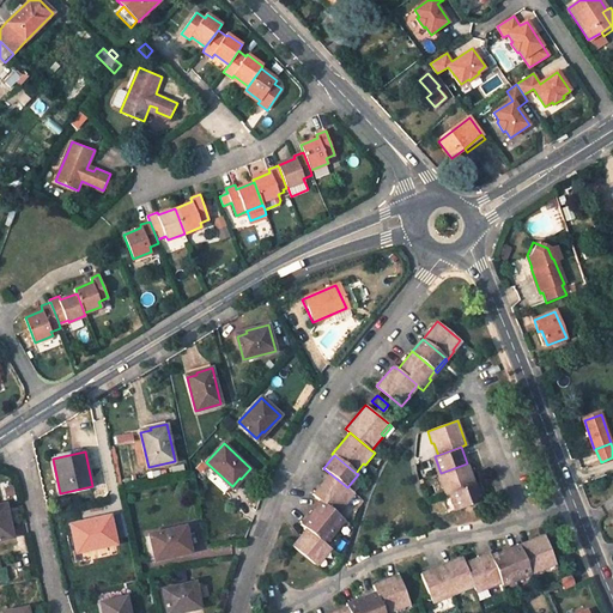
[(441,473),(438,473),(442,484),(444,483),(448,493),(450,493),(474,485),(467,463),(441,473)]
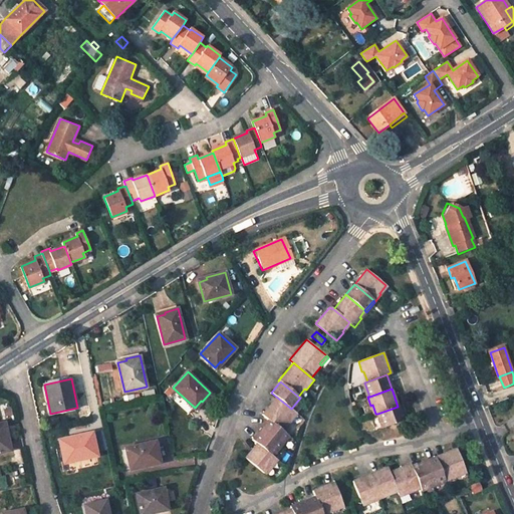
[(291,423),(298,414),(292,410),(291,409),(276,397),(262,414),(269,419),(282,430),(289,422),(291,423)]
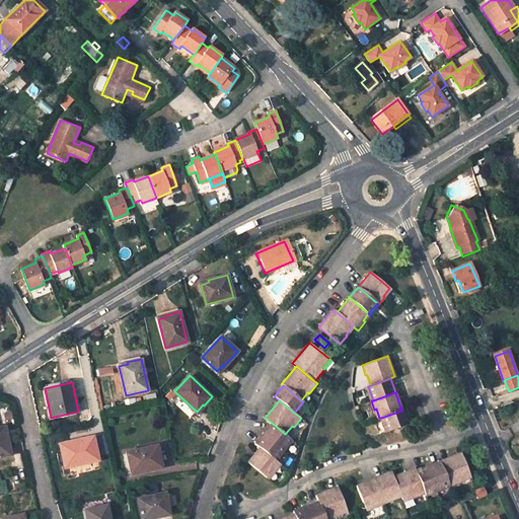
[(304,402),(303,401),(294,413),(295,414),(304,402)]
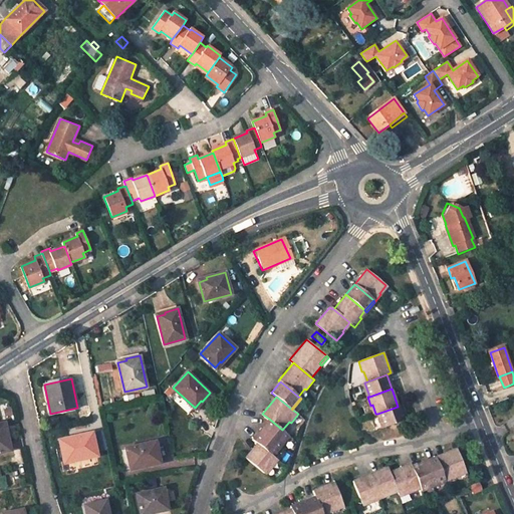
[(382,427),(406,419),(402,405),(398,407),(377,414),(382,427)]
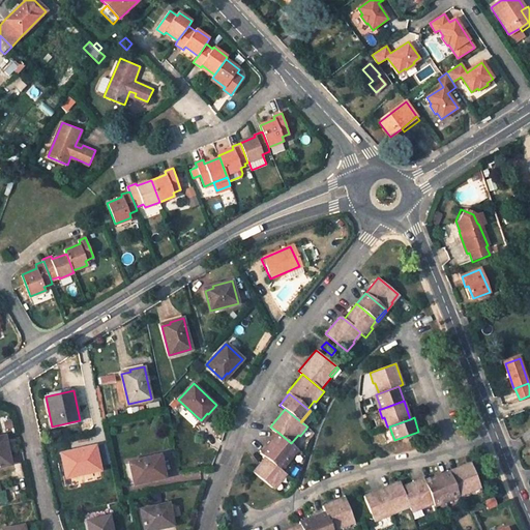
[(292,459),(299,450),(293,445),(291,443),(277,432),(270,440),(291,458),(292,459)]
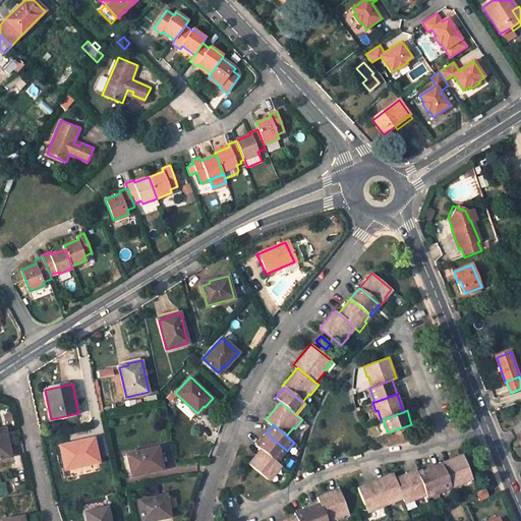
[(288,438),(295,428),(293,427),(286,436),(288,438)]
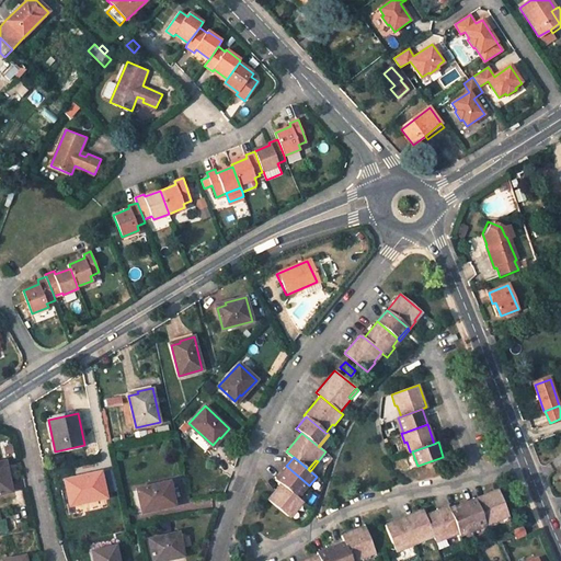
[(2,461),(0,461),(0,493),(10,492),(8,482),(10,482),(7,468),(3,468),(2,461)]
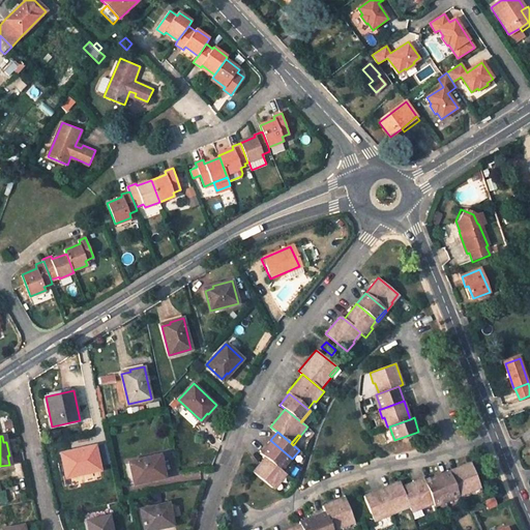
[(291,458),(270,440),(260,452),(265,457),(281,470),(291,458)]
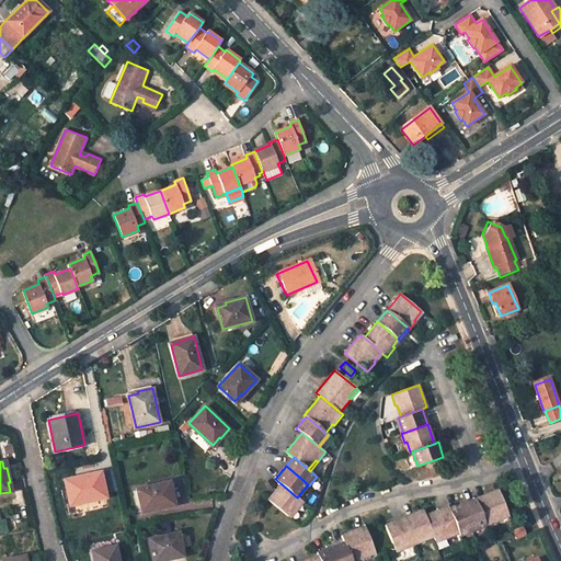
[(170,481),(137,488),(142,513),(175,505),(170,481)]
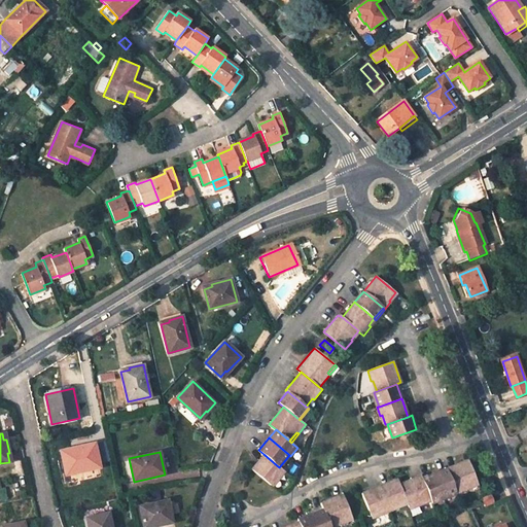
[(264,454),(251,469),(272,486),(278,478),(280,480),(285,472),(281,468),(279,467),(264,454)]
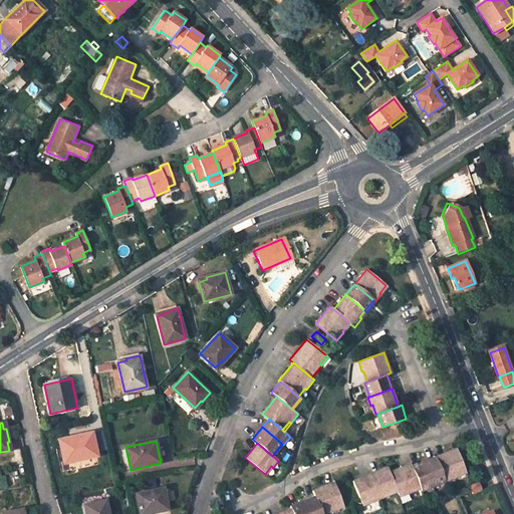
[(274,457),(283,445),(282,444),(272,456),(274,457)]
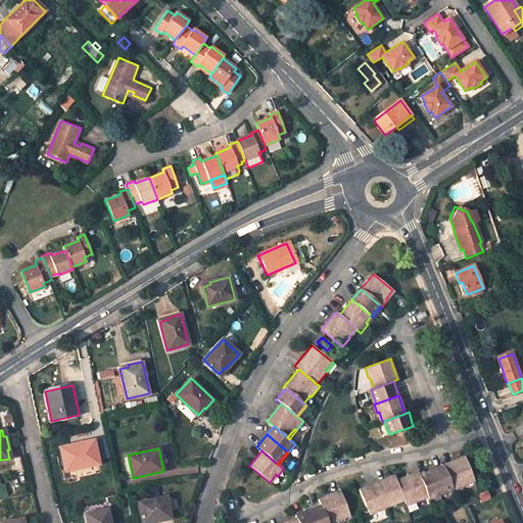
[(465,456),(443,464),(453,488),(454,490),(465,486),(464,484),(475,480),(465,456)]
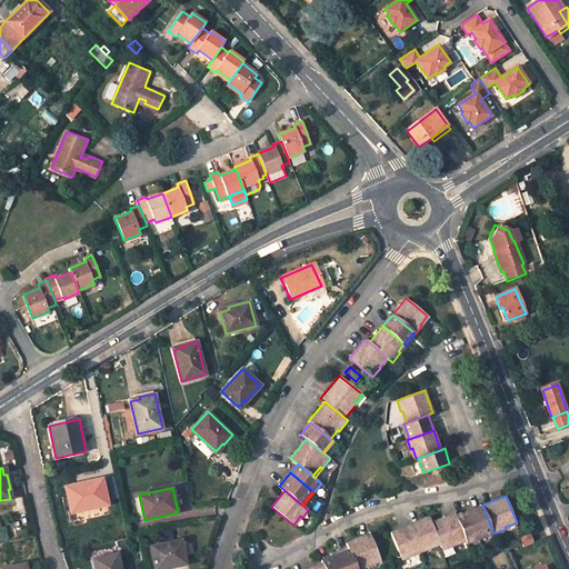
[(479,537),(492,531),(482,505),(469,509),(479,537)]
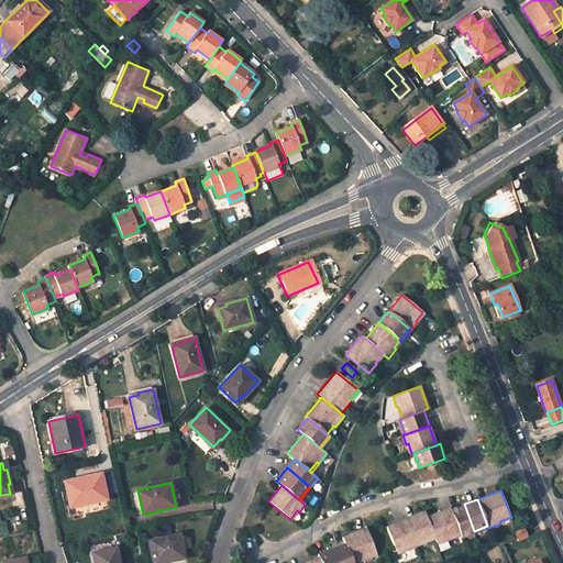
[(464,504),(450,510),(461,536),(462,539),(475,533),(474,531),(464,504)]
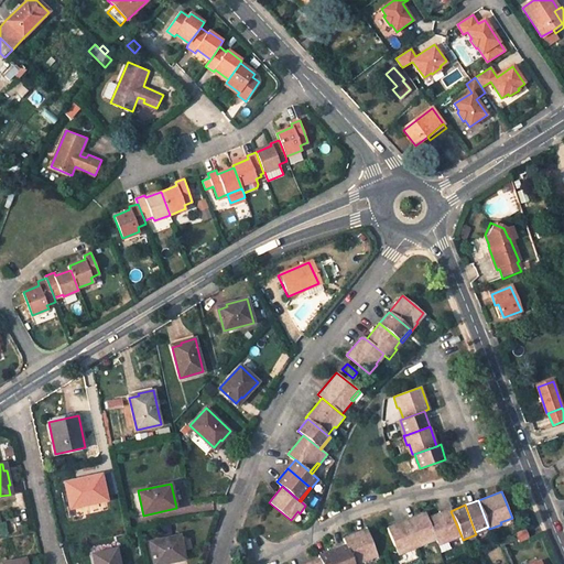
[(449,509),(427,518),(436,539),(436,541),(437,543),(448,539),(448,542),(462,537),(451,511),(449,509)]
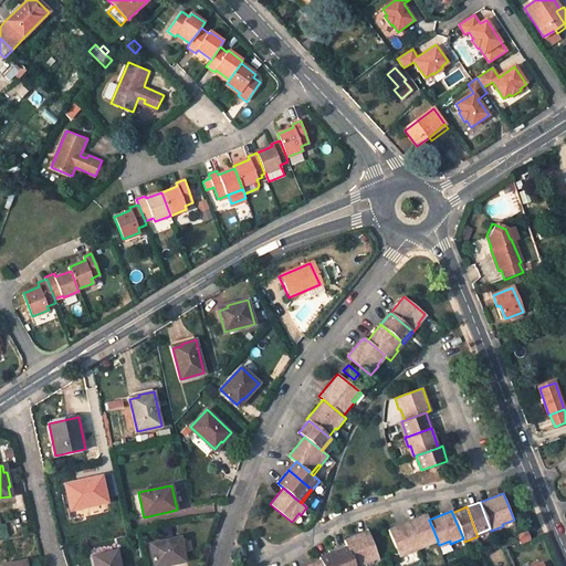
[(293,523),(301,515),(299,513),(292,522),(293,523)]
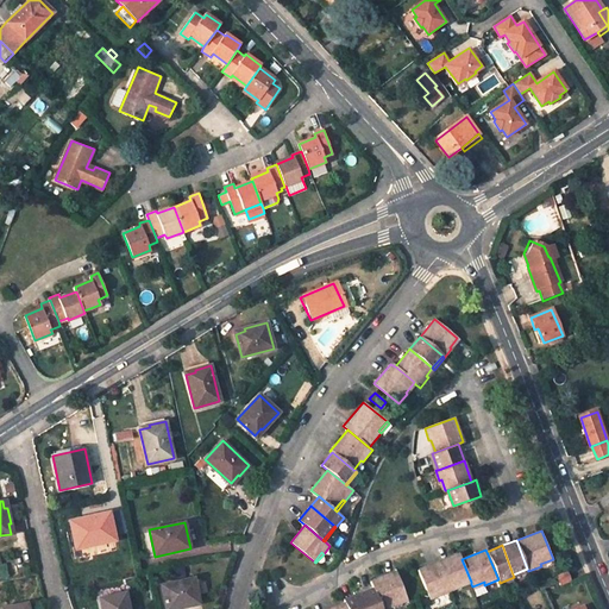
[(459,553),(439,562),(452,592),(460,589),(459,586),(471,582),(462,559),(459,553)]
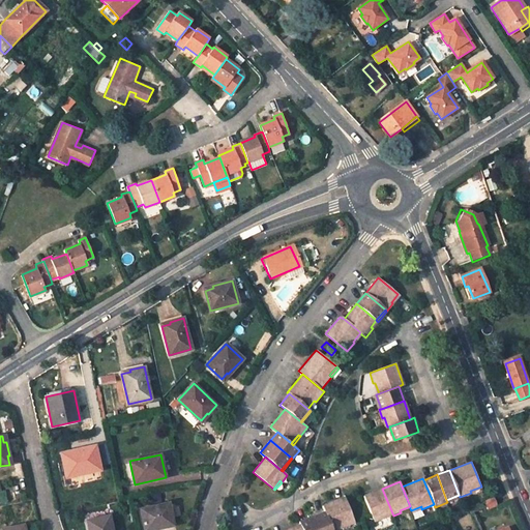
[(382,489),(363,496),(374,521),(382,517),(383,519),(393,516),(382,489)]
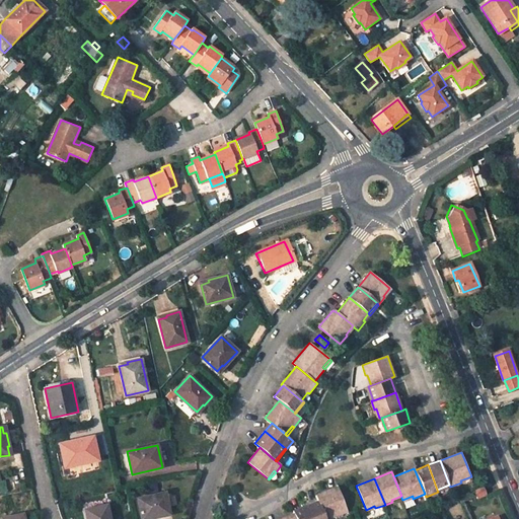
[(348,512),(338,486),(316,495),(319,501),(325,518),(336,515),(337,517),(348,512)]
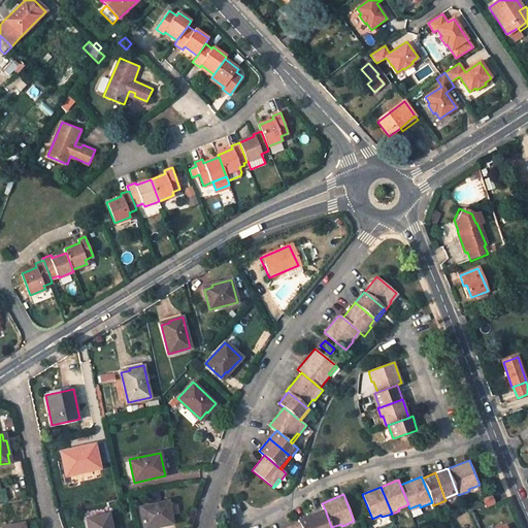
[(485,506),(494,503),(491,495),(482,498),(485,506)]
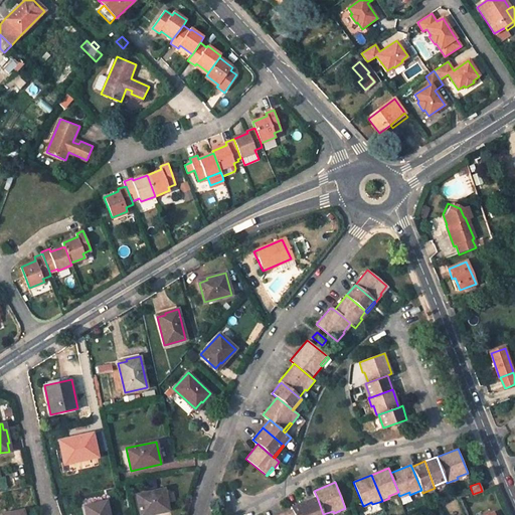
[(164,489),(137,494),(141,514),(148,512),(148,514),(161,512),(160,510),(169,509),(164,489)]
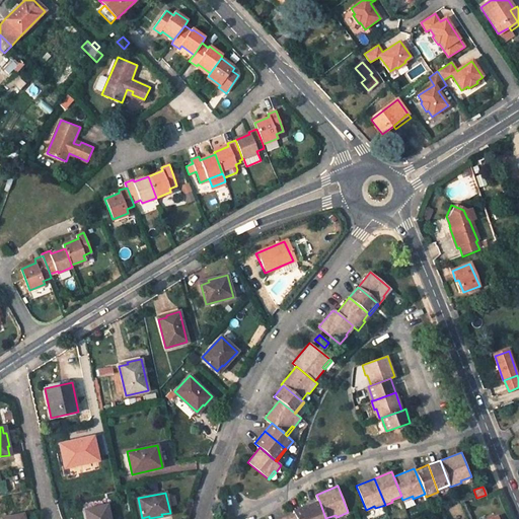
[(325,518),(319,501),(306,507),(310,518),(325,518)]
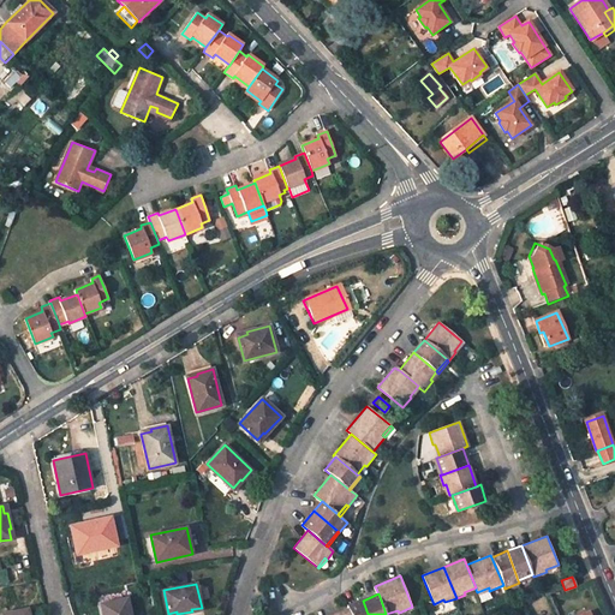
[(130,614),(127,598),(101,603),(103,614),(130,614)]
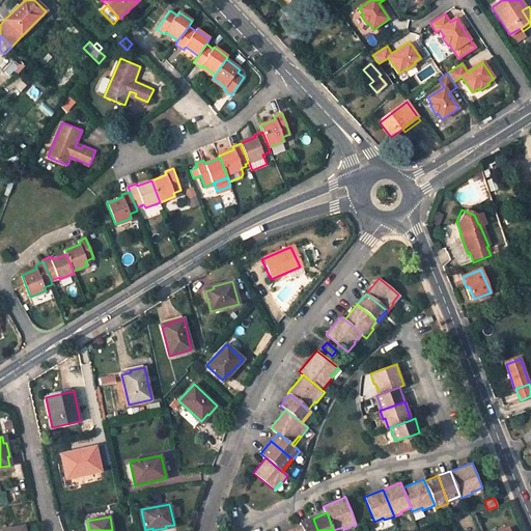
[(317,530),(313,519),(301,524),(302,526),(303,530),(317,530)]
